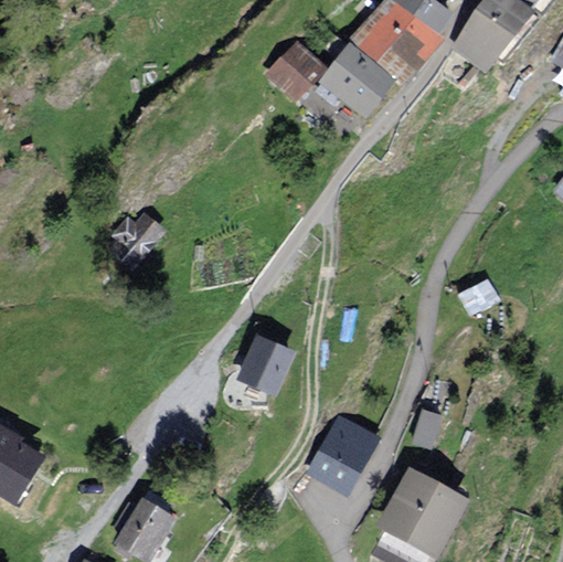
[(446,17),(422,0),(396,0),(394,4),(434,34),(446,17)]
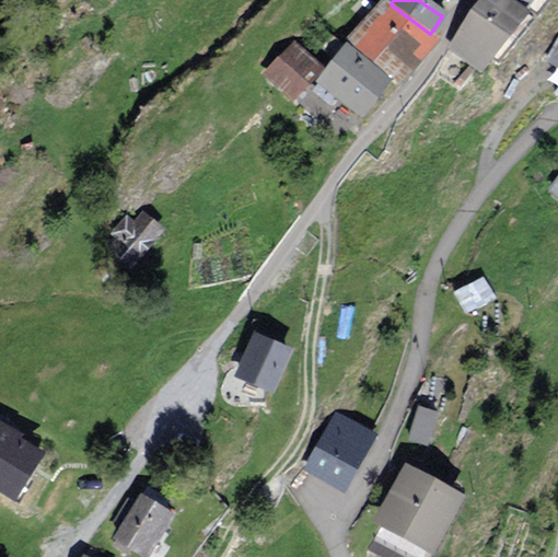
[(487,0),(449,46),(478,70),(537,0),(487,0)]
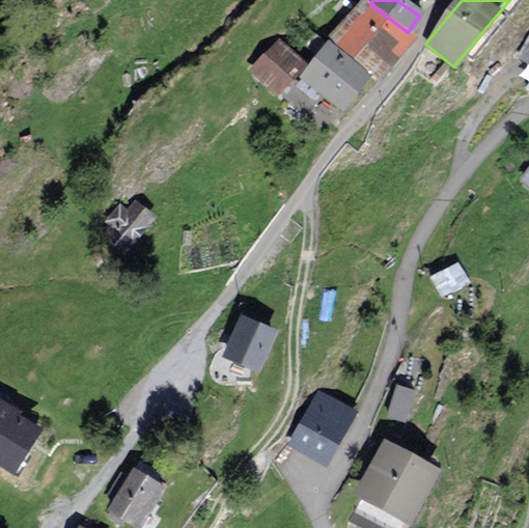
[(408,37),(366,3),(333,44),(374,78),(408,37)]
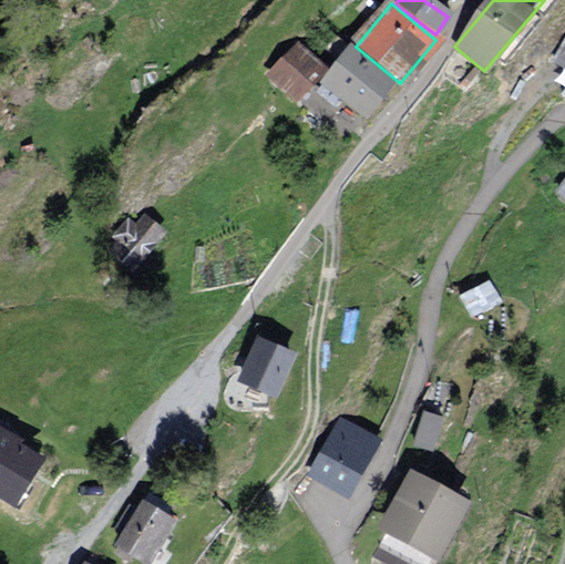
[(564,50),(555,68),(564,72),(564,50)]
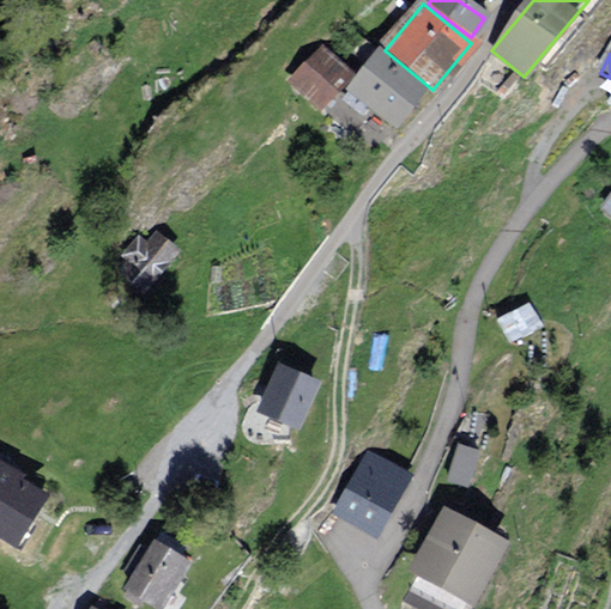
[(387,55),(357,91),(400,128),(431,92),(387,55)]
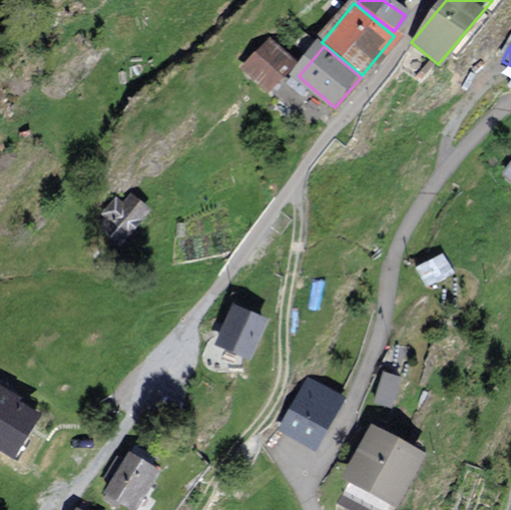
[(268,47),(244,67),(266,90),(289,69),(268,47)]
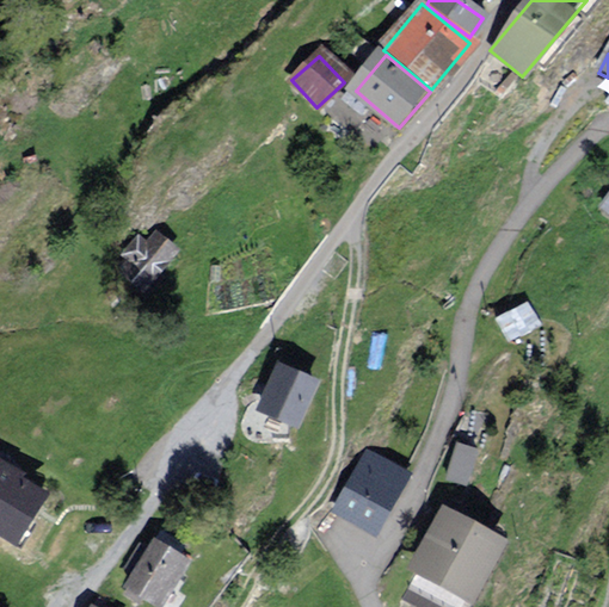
[(147,243),(136,234),(117,258),(136,274),(130,280),(148,296),(157,285),(161,289),(171,278),(167,274),(182,258),(155,235),(147,243)]
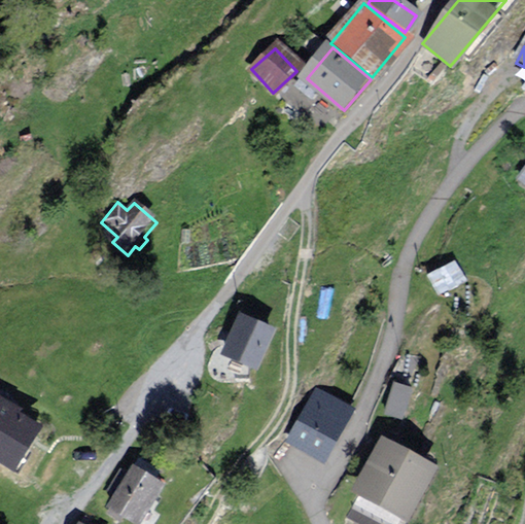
[(439,294),(465,280),(454,259),(426,274),(439,294)]
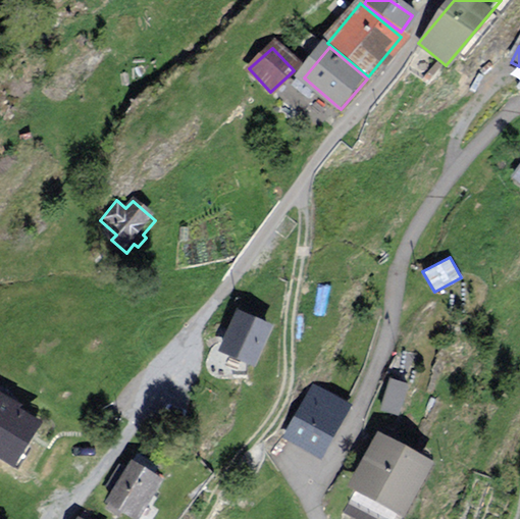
[(232,309),(219,349),(259,362),(272,322),(232,309)]
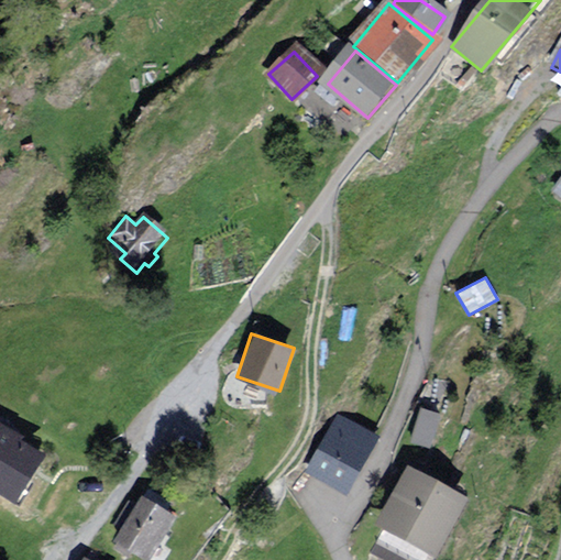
[(431,446),(441,414),(419,407),(410,440),(431,446)]
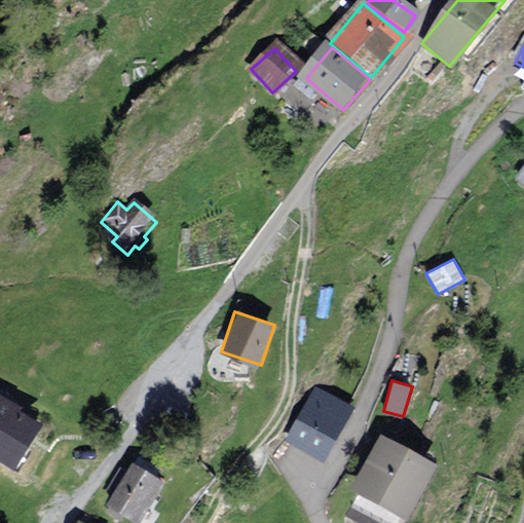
[(309,388),(285,441),(325,460),(349,408),(309,388)]
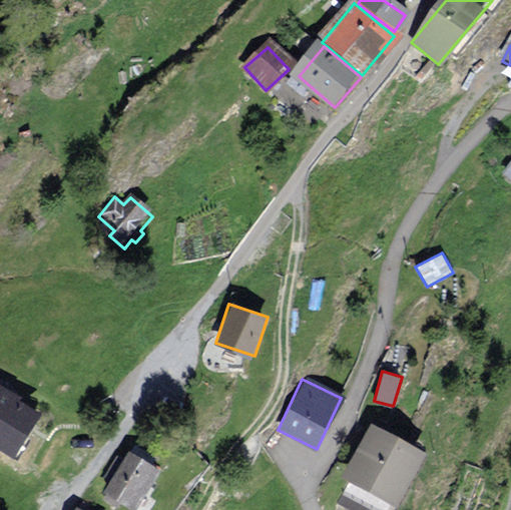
[(0,449),(14,458),(42,412),(0,385),(0,449)]
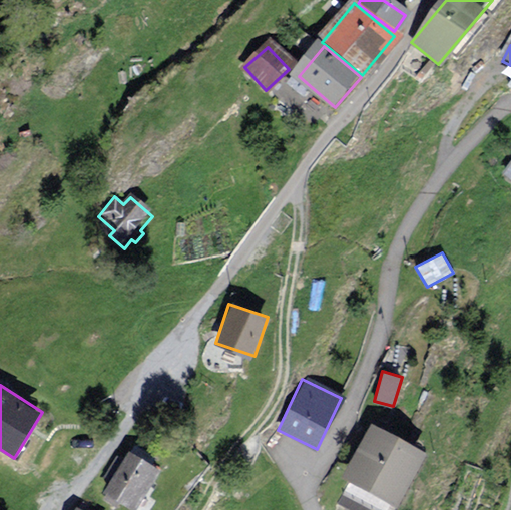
[(388,509),(417,456),(376,433),(343,495),(370,509),(388,509)]
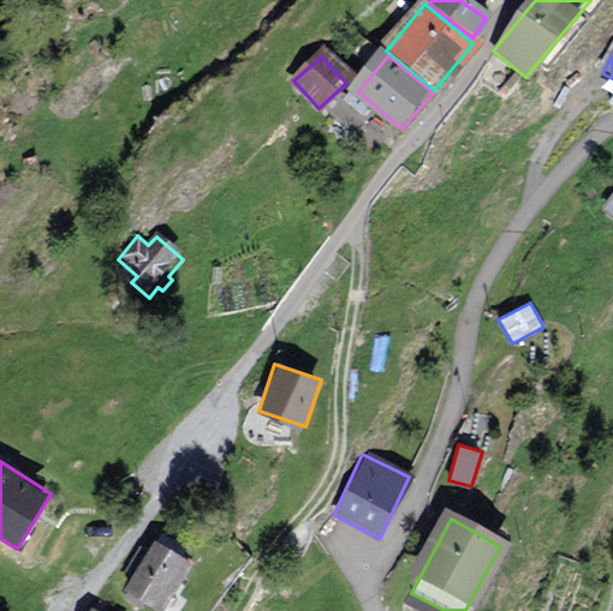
[(154,535),(125,593),(161,610),(172,610),(198,558),(154,535)]
